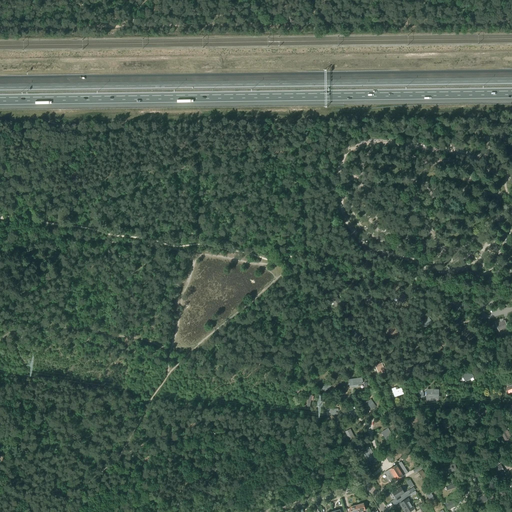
[(407,298),(398,293),(395,298),(403,304),(407,298)]
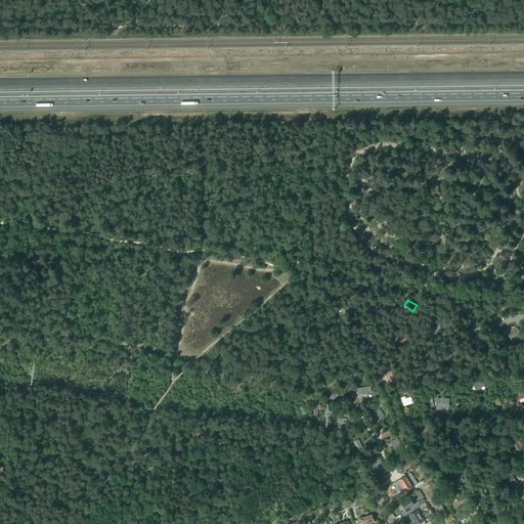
[(374,311),(382,310),(381,301),(373,302),(373,303),(370,303),(372,306),(373,306),(373,308),(374,308),(374,311)]
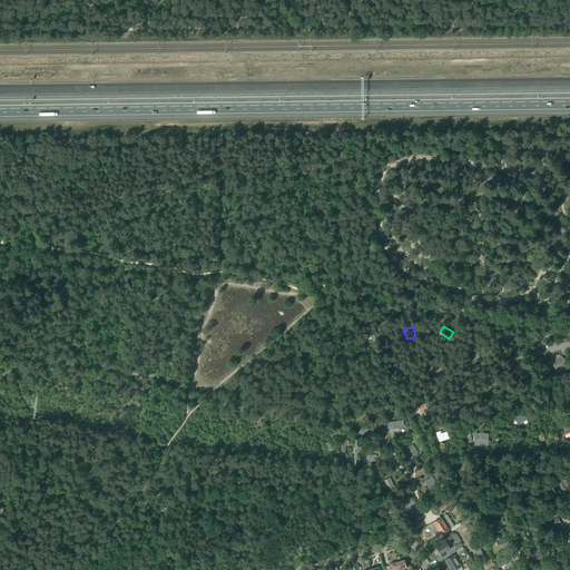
[(374,343),(381,338),(377,334),(379,334),(377,333),(376,333),(375,331),(369,335),(374,343)]
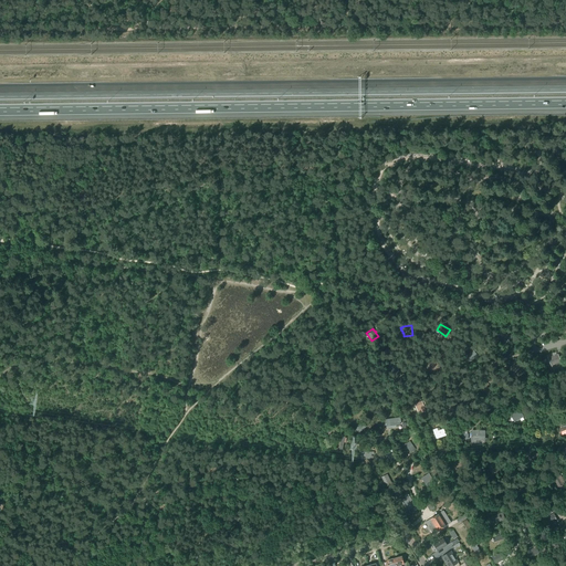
[(509,333),(504,328),(496,336),(504,343),(510,337),(506,334),(509,333)]
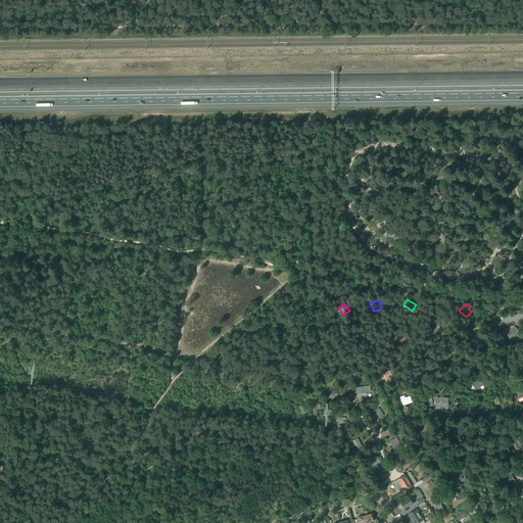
[(437,324),(430,329),(434,334),(441,329),(437,324)]
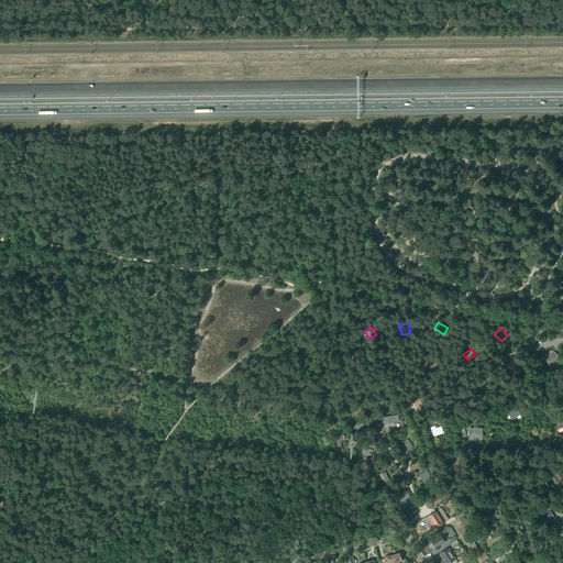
[(550,351),(543,353),(549,367),(560,363),(555,352),(551,353),(550,351)]
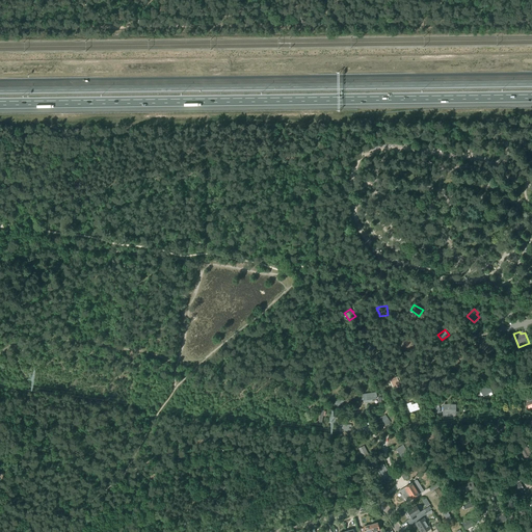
[(407,341),(403,344),(406,349),(415,344),(408,337),(405,339),(407,341)]
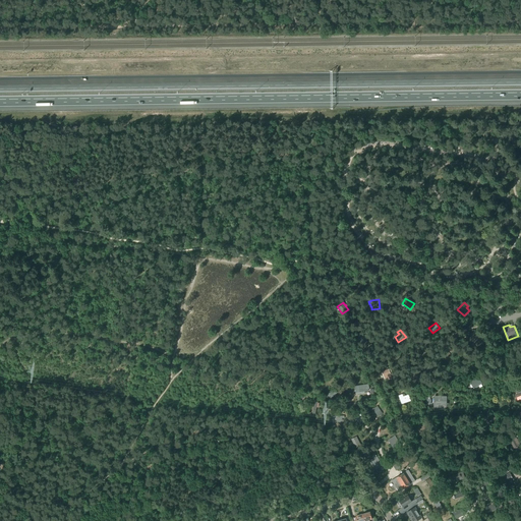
[(478,335),(472,338),(476,346),(482,343),(478,335)]
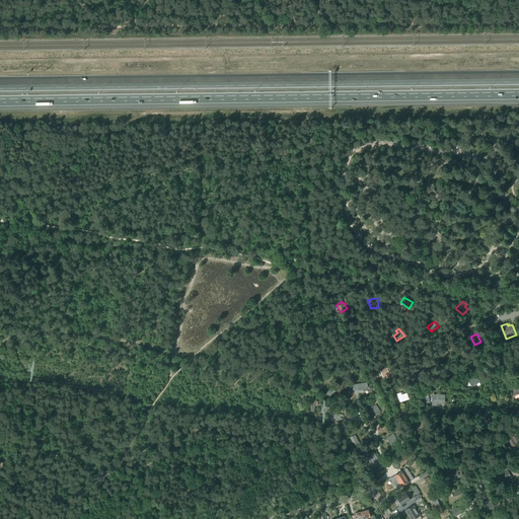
[(365,339),(366,339),(365,337),(364,337),(363,335),(358,337),(361,345),(367,343),(365,339)]
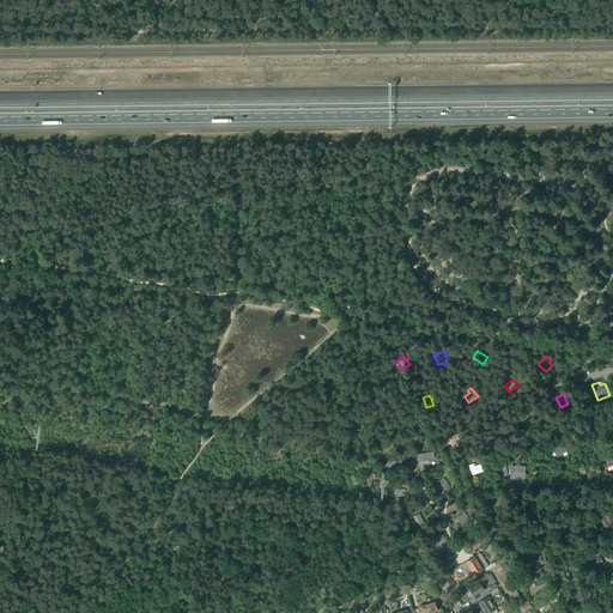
[(528,414),(521,419),(528,429),(534,424),(528,414)]
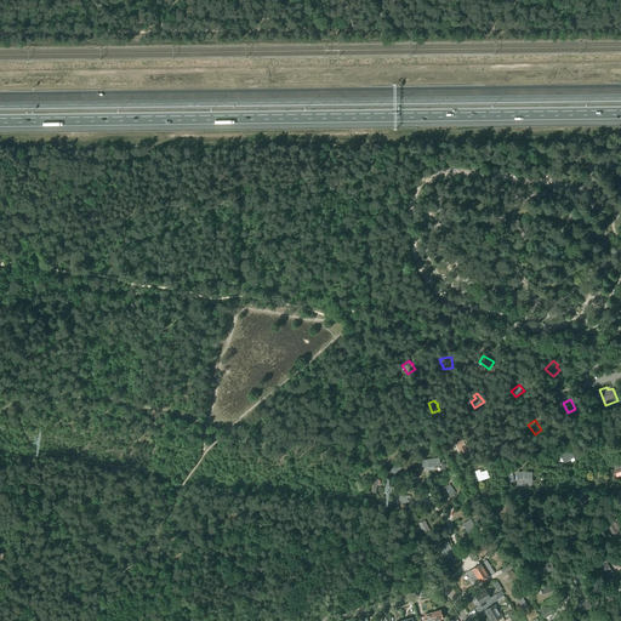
[(607,436),(609,432),(598,428),(594,438),(607,443),(609,436),(607,436)]
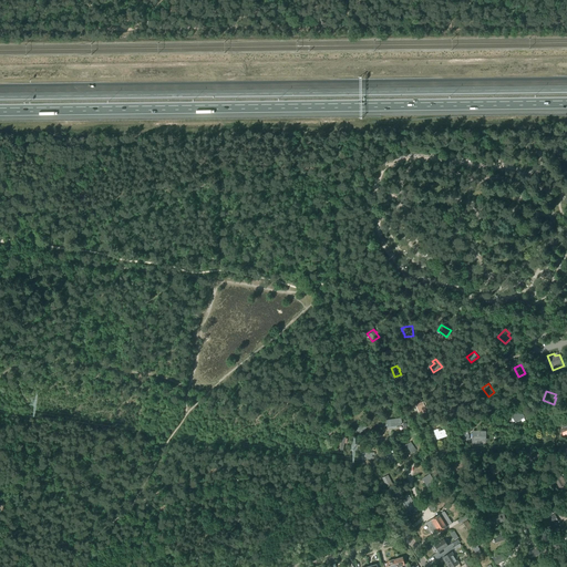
[(423,402),(415,405),(419,413),(429,410),(428,406),(425,408),(423,402)]
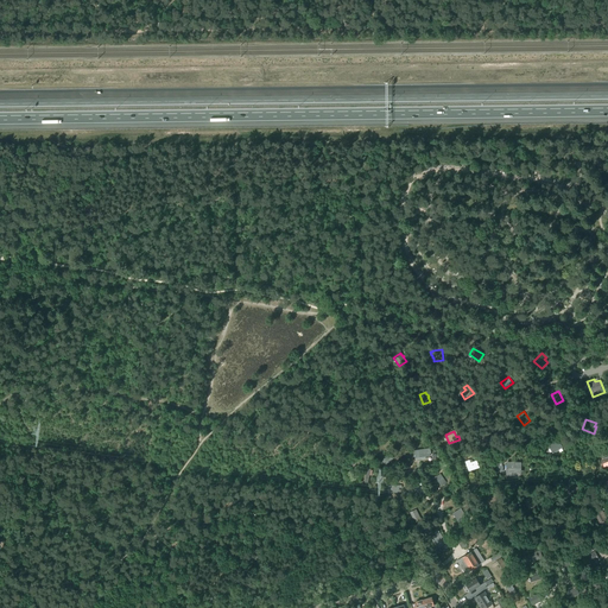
[(494,435),(480,432),(477,442),(493,444),(494,435)]
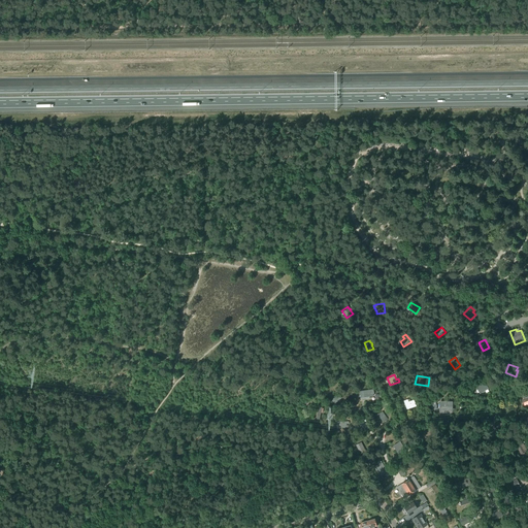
[(484,382),(475,387),(479,393),(480,392),(481,393),(483,392),(483,391),(488,388),(484,382)]
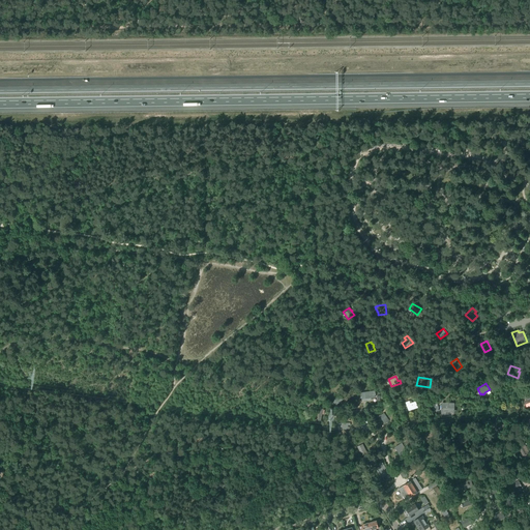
[(374,391),(360,392),(362,402),(371,400),(371,399),(375,398),(374,391)]
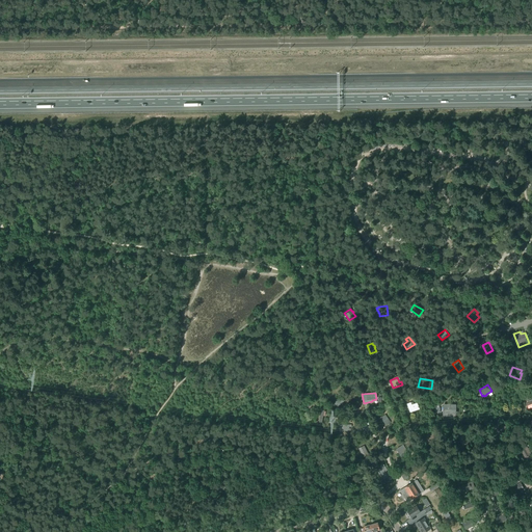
[(341,397),(334,404),(338,407),(344,401),(341,397)]
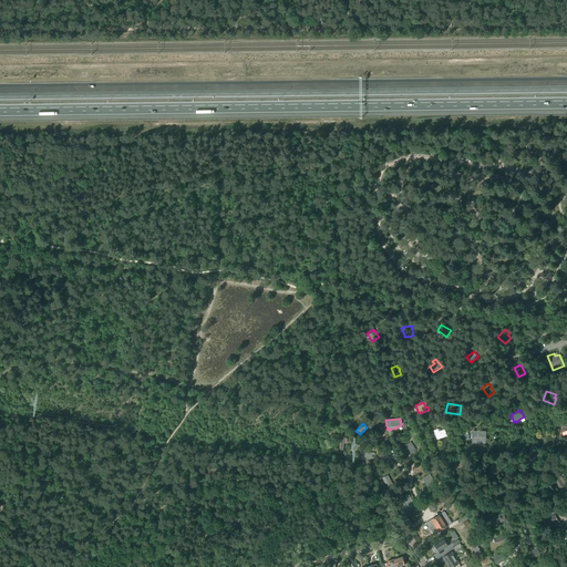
[(437,429),(433,431),(434,433),(437,440),(446,436),(444,430),(439,432),(437,429)]
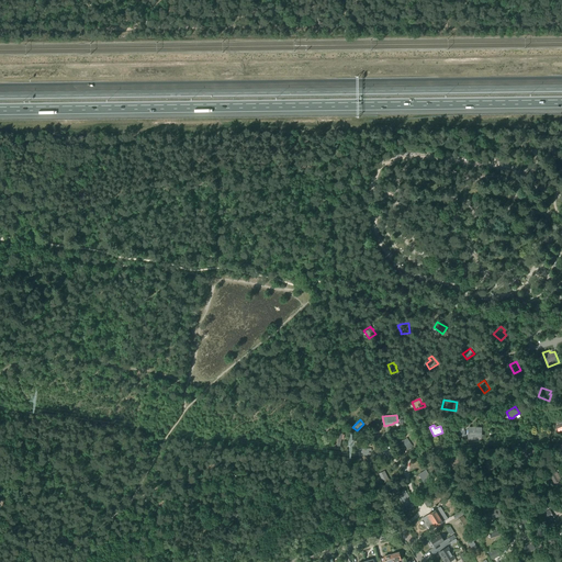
[(482,427),(475,427),(472,427),(468,427),(468,439),(473,439),(473,438),(482,438),(482,427)]
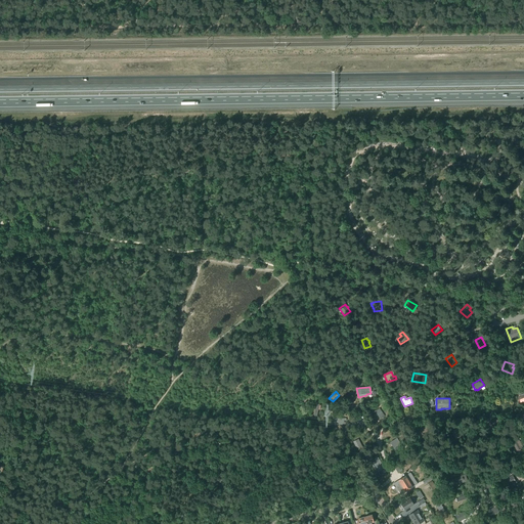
[(385,417),(380,408),(375,411),(381,420),(385,417)]
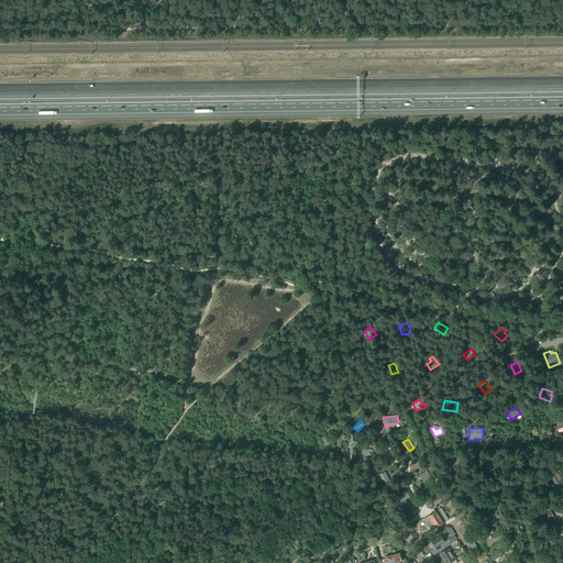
[(526,446),(523,452),(525,453),(523,455),(532,460),(536,452),(526,446)]
